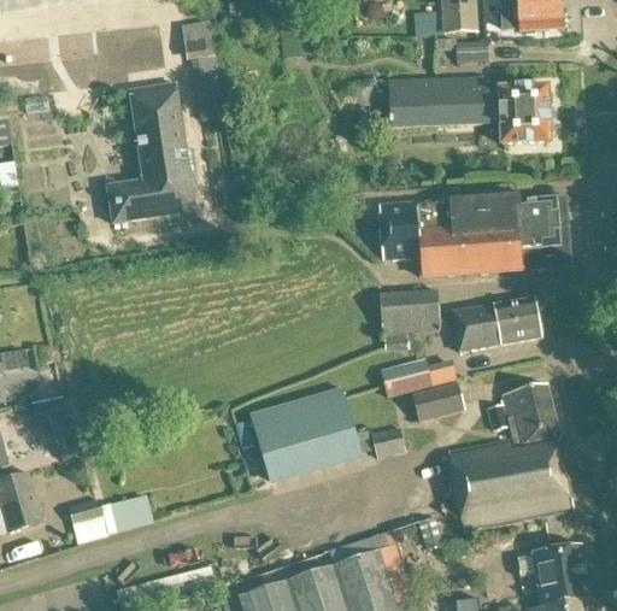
[(477,31),(476,3),(476,0),(440,0),(442,33),(477,31)]
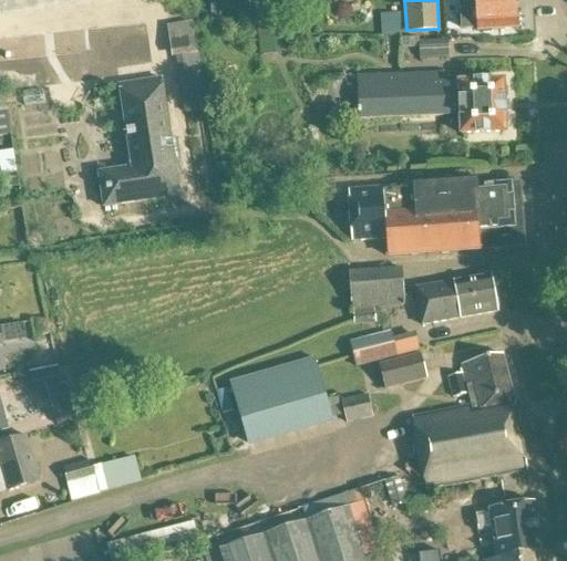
[(516,26),(514,0),(459,0),(461,26),(476,24),(476,28),(478,28),(482,30),(488,30),(492,27),(516,26)]
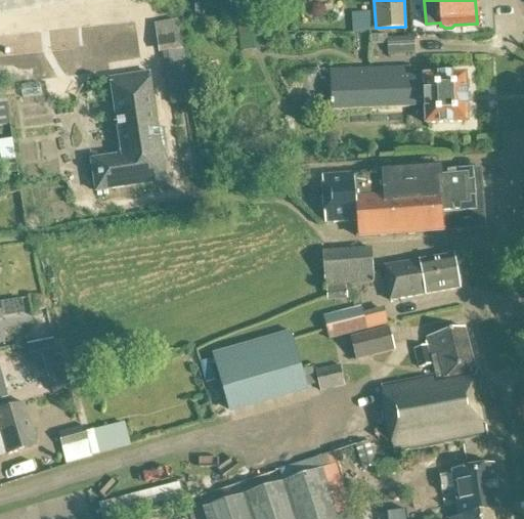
[(162,50),(170,101),(190,97),(183,46),(181,47),(177,16),(154,20),(158,50),(162,50)]
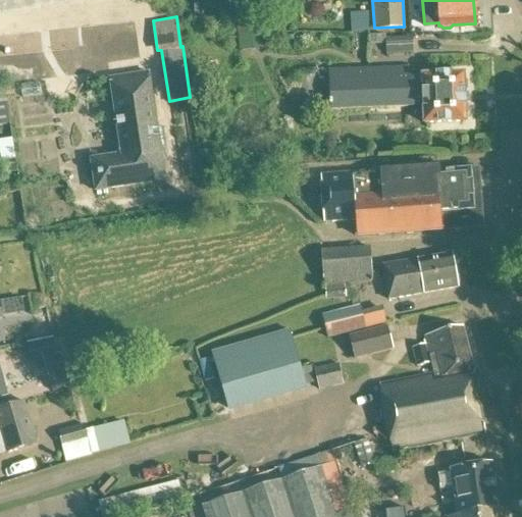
[(410,48),(410,33),(388,32),(388,48),(410,48)]
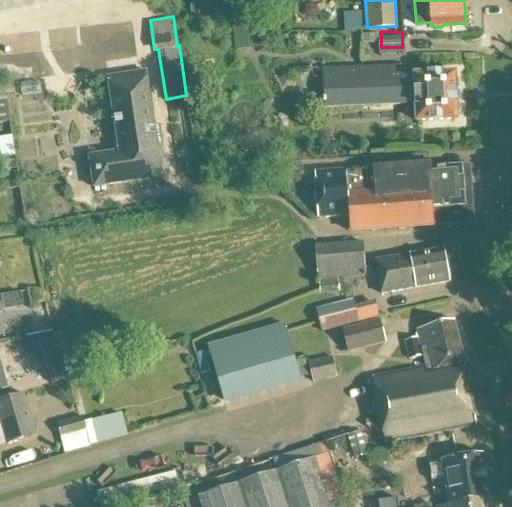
[(455,109),(458,107),(457,101),(455,99),(454,85),(456,83),(456,77),(454,75),(454,69),(413,71),(413,72),(400,72),(399,62),(322,66),(324,105),(401,101),(401,99),(414,98),(415,118),(456,116),(455,109)]
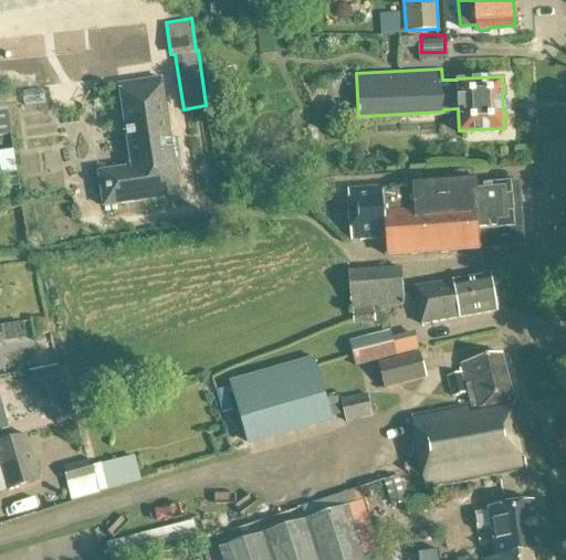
[(104,203),(178,192),(160,76),(118,83),(132,165),(98,170),(104,203)]
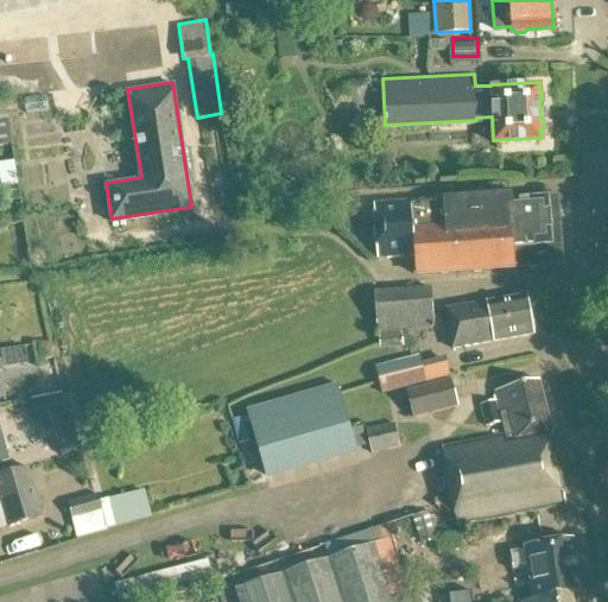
[(17,182),(4,184),(5,198),(19,197),(17,182)]
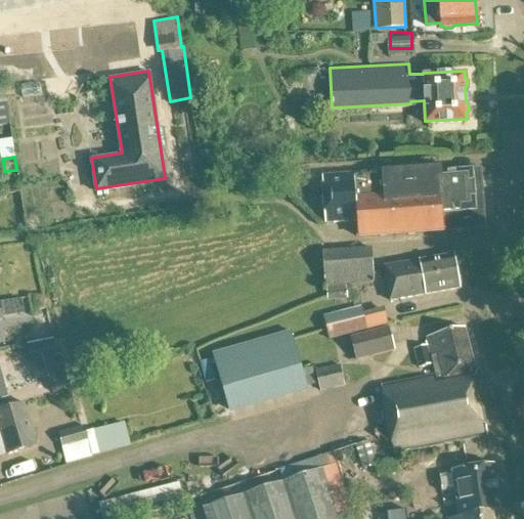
[(358,233),(476,225),(472,167),(439,169),(439,165),(321,174),(324,220),(357,217),(358,233)]
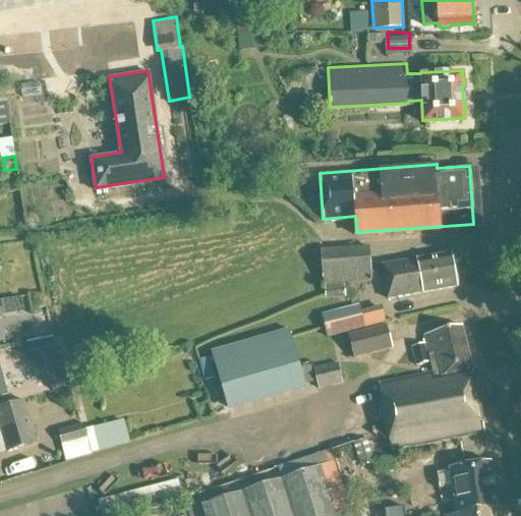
[(323,280),(371,277),(368,244),(321,247),(323,280)]
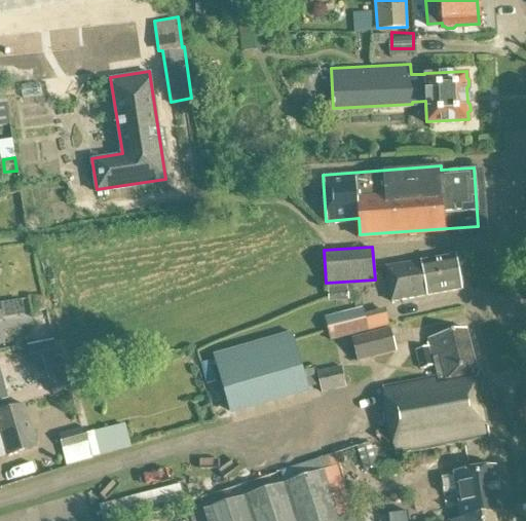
[(460,287),(460,285),(461,283),(460,275),(458,273),(454,253),(385,265),(391,299),(460,287)]
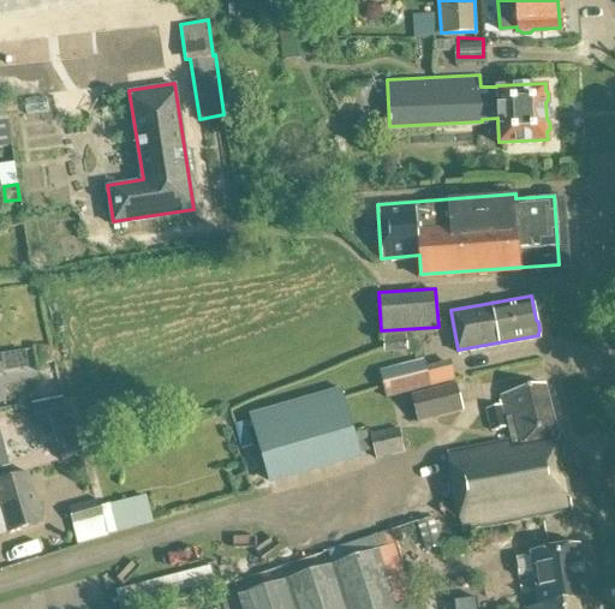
[(406,333),(382,335),(383,351),(408,348),(406,333)]
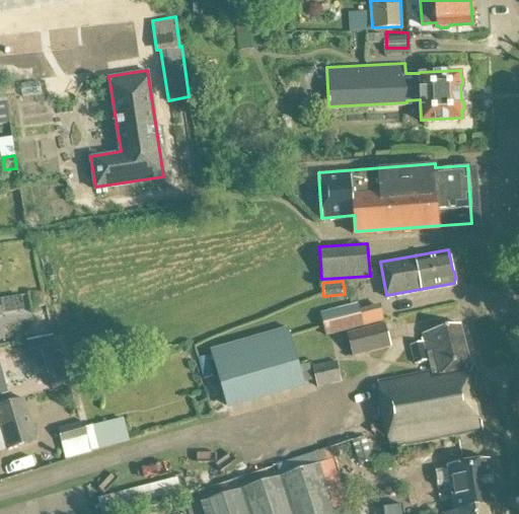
[(356,303),(320,313),(326,336),(362,325),(356,303)]
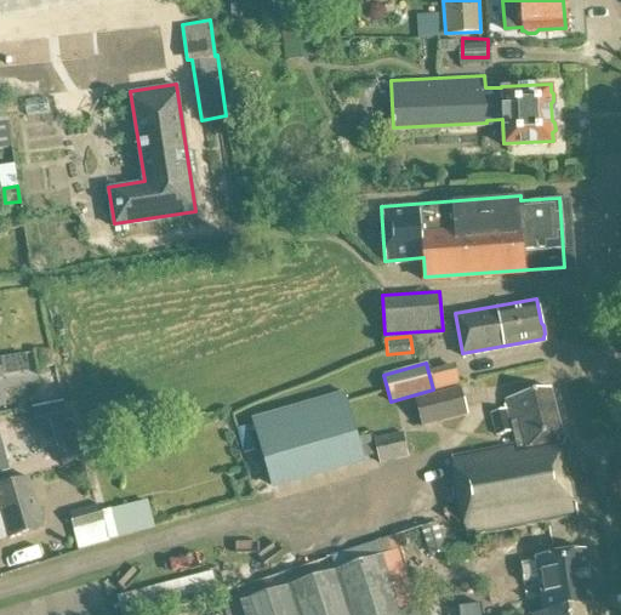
[(421,423),(467,410),(461,385),(414,397),(421,423)]
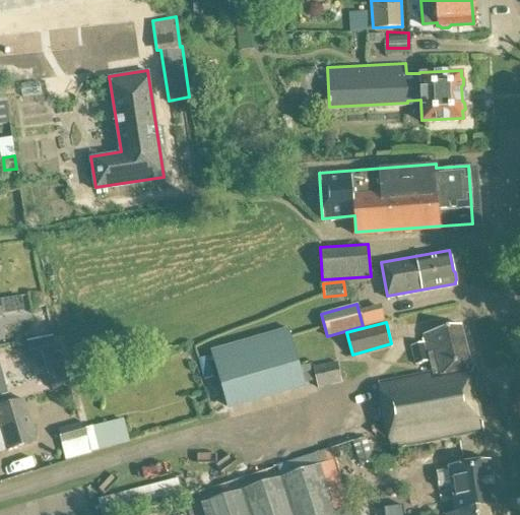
[(482,429),(459,323),(423,331),(424,339),(410,342),(414,362),(429,359),(431,370),(376,381),(391,447),(482,429)]
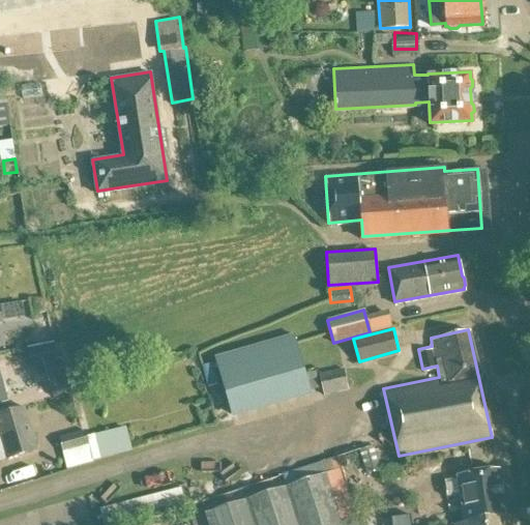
[(298,331),(215,349),(229,411),(311,395),(298,331)]
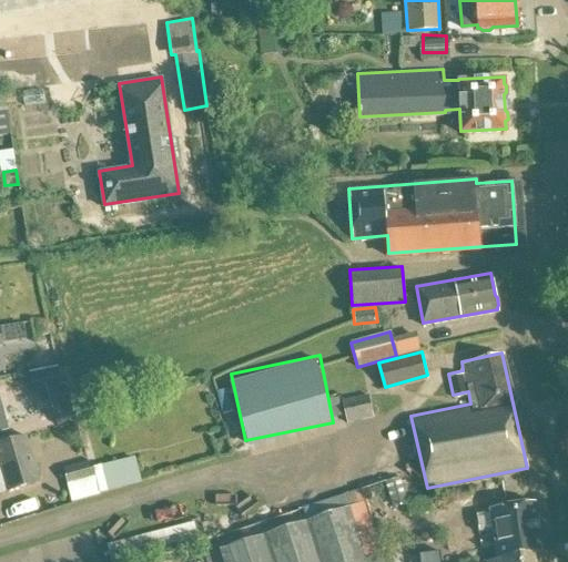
[(57,365),(29,369),(32,388),(60,384),(57,365)]
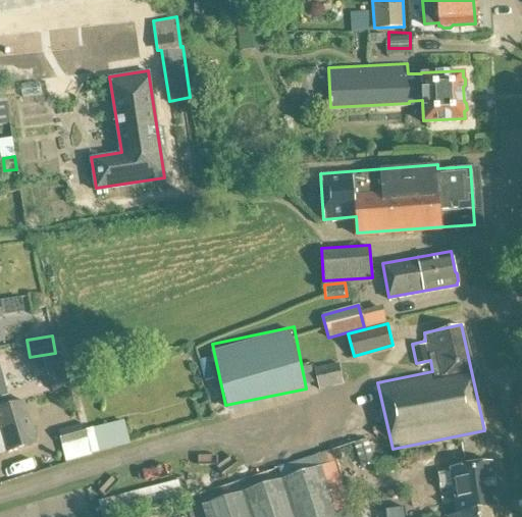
[(56,383),(68,380),(61,356),(49,359),(56,383)]
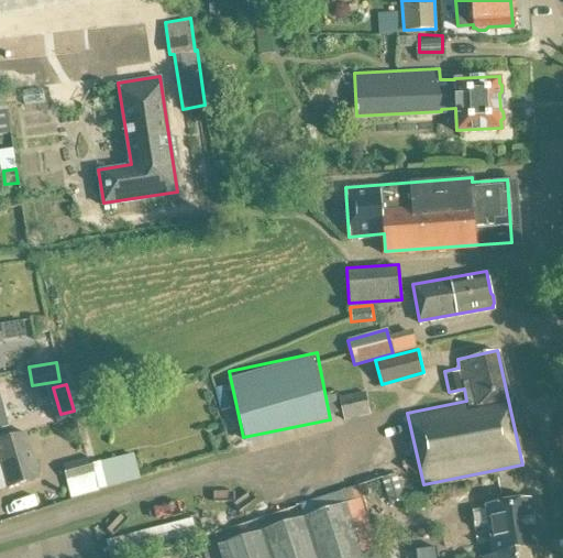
[(342,416),(370,411),(365,389),(338,394),(342,416)]
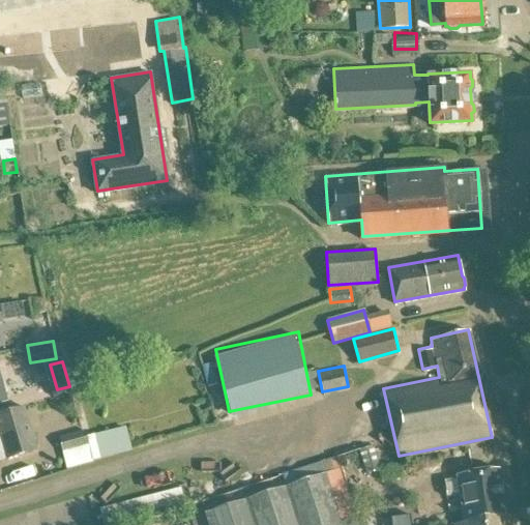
[(0,458),(7,457),(37,447),(24,404),(0,410),(0,458)]
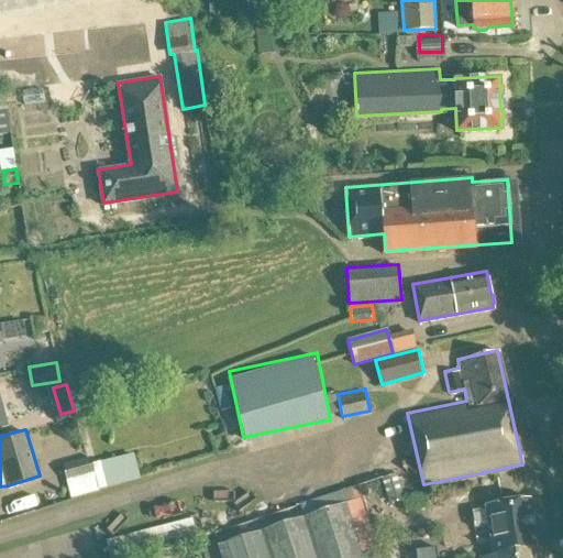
[(69,492),(140,474),(134,453),(92,465),(89,453),(62,461),(69,492)]
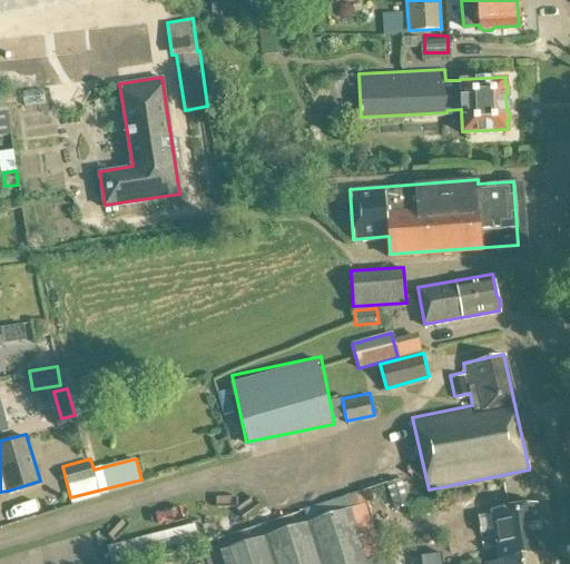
[(400,477),(386,482),(392,501),(405,496),(400,477)]
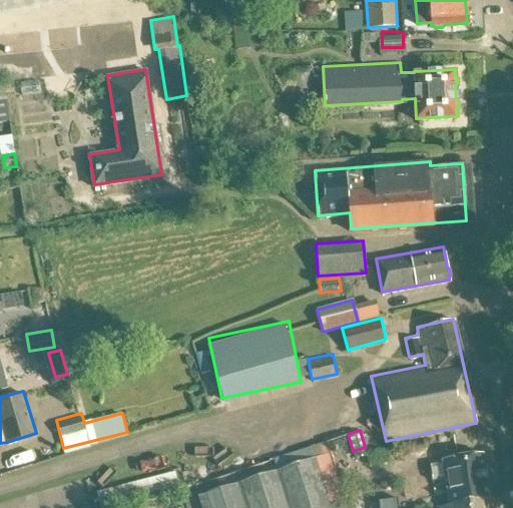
[(202,507),(371,507),(365,489),(344,496),(329,451),(198,493),(202,507)]
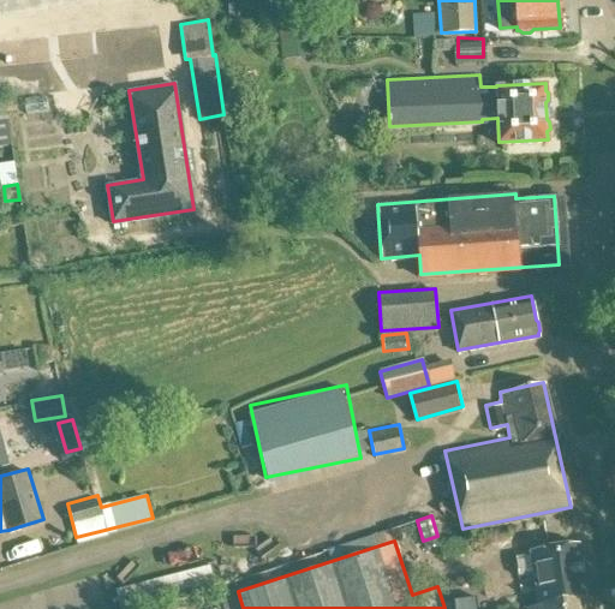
[(494,608),(602,608),(601,599),(599,593),(586,596),(578,542),(530,548),(530,551),(519,553),(523,573),(532,572),(537,603),(523,605),(523,608),(517,608),(513,607),(494,608)]
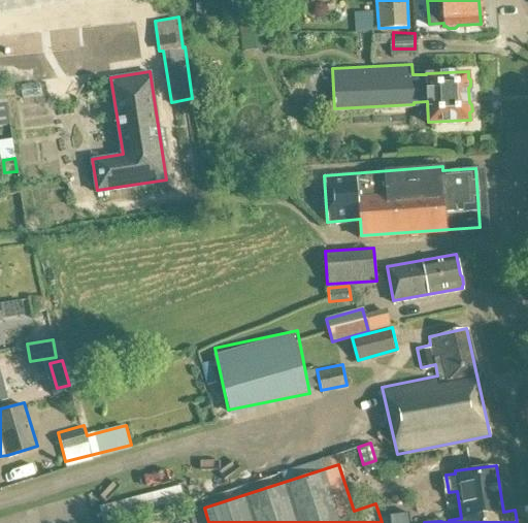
[(183,482),(102,500),(104,513),(186,495),(183,482)]
